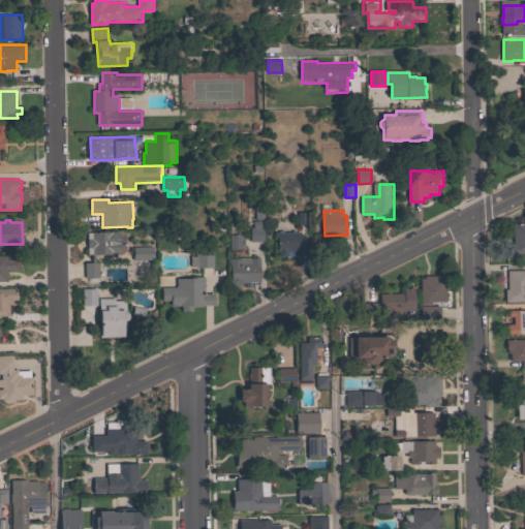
[(253,227),(255,227),(255,221),(264,221),(264,227),(266,227),(266,242),(253,242),(253,227)]
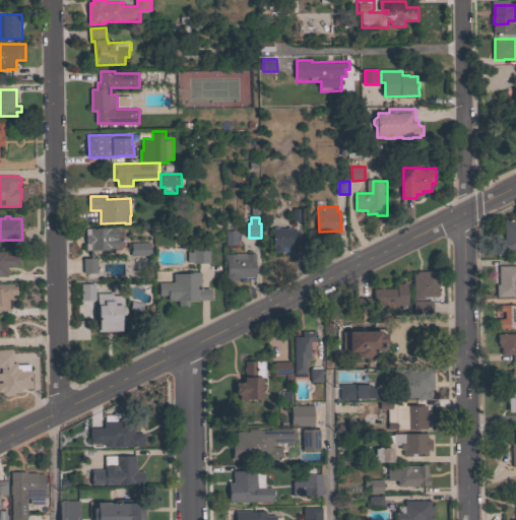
[(515,251),(514,251),(514,250),(499,250),(499,239),(506,239),(506,219),(515,219),(515,251)]
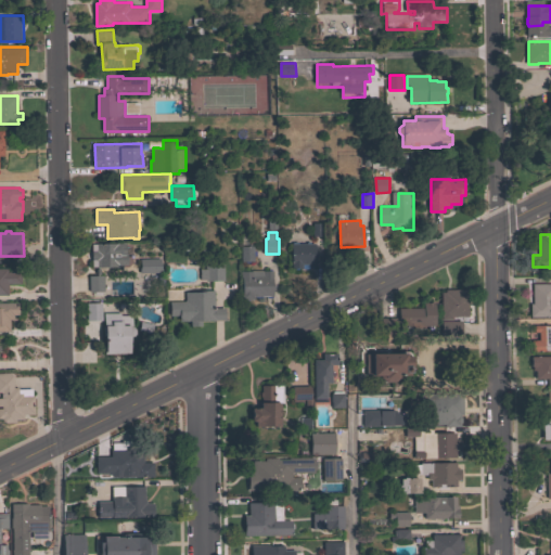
[(128,243),(128,254),(129,254),(130,265),(120,265),(120,266),(94,266),(93,243),(106,242),(128,243)]
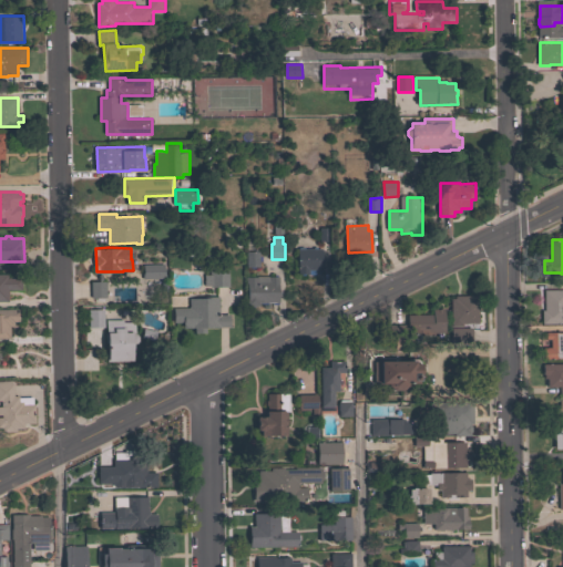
[(302,249),(302,247),(307,247),(307,248),(316,248),(316,247),(319,247),(319,248),(324,248),(325,271),(323,271),(323,274),(319,274),(319,271),(318,271),(318,275),(310,275),(310,274),(307,274),(307,276),(304,276),(304,274),(299,274),(299,249),(302,249)]
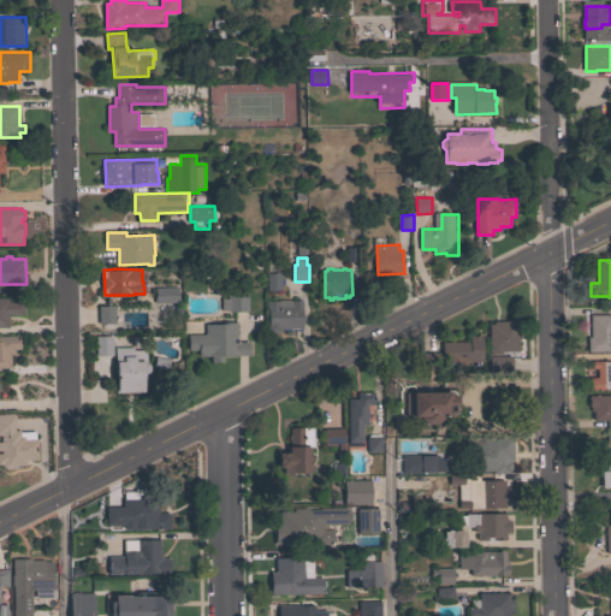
[(270,273),(284,273),(284,290),(270,290),(270,273)]
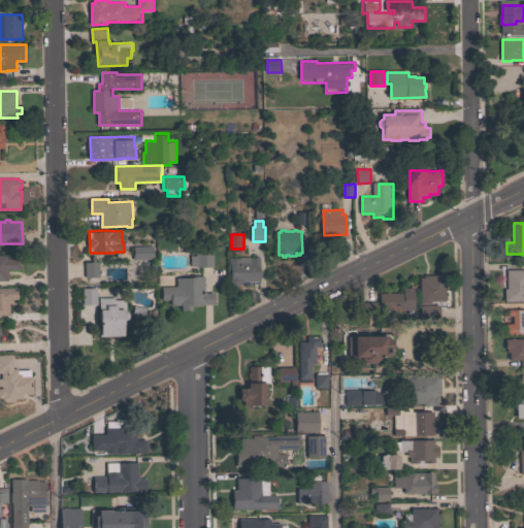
[(155,245),(156,259),(135,259),(135,252),(135,246),(155,245)]
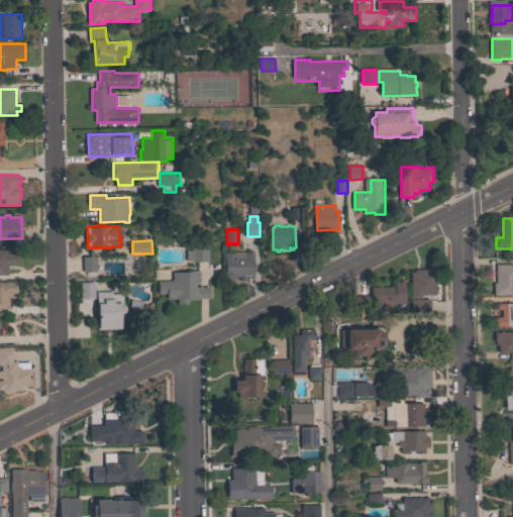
[(194,262),(194,261),(189,261),(188,250),(194,250),(194,246),(211,246),(211,261),(194,262)]
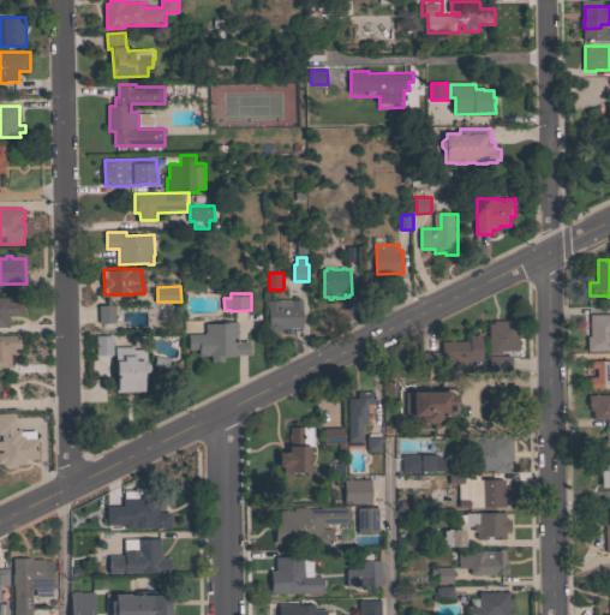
[(0,297),(11,297),(11,302),(27,300),(27,314),(11,315),(11,327),(0,327),(0,297)]
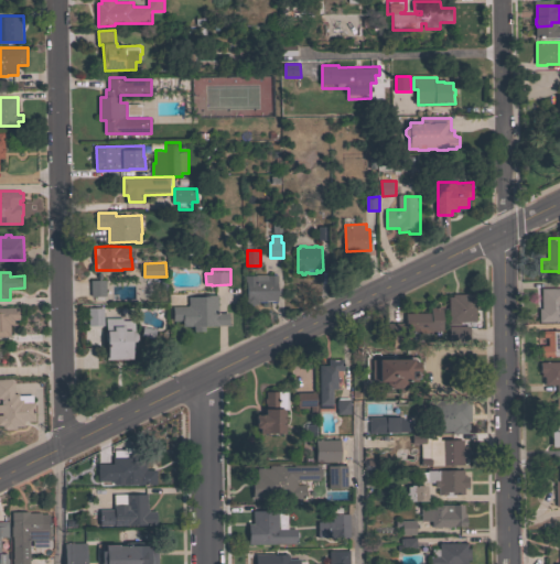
[(280,275),(280,282),(279,282),(279,301),(259,301),(259,304),(249,304),(248,281),(248,275),(280,275)]
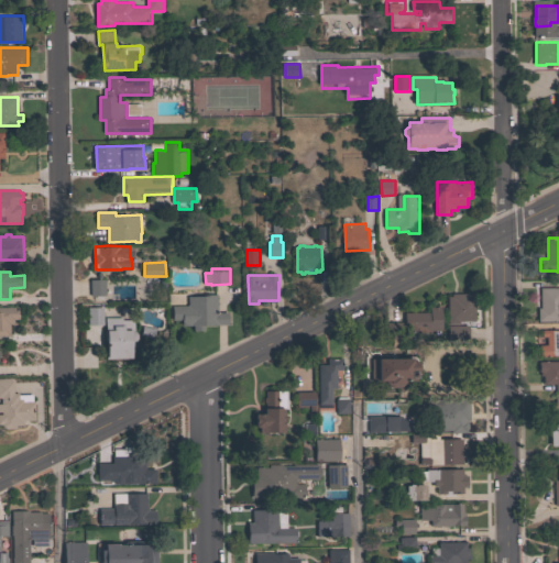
[(91,279),(107,278),(107,295),(92,295),(91,279)]
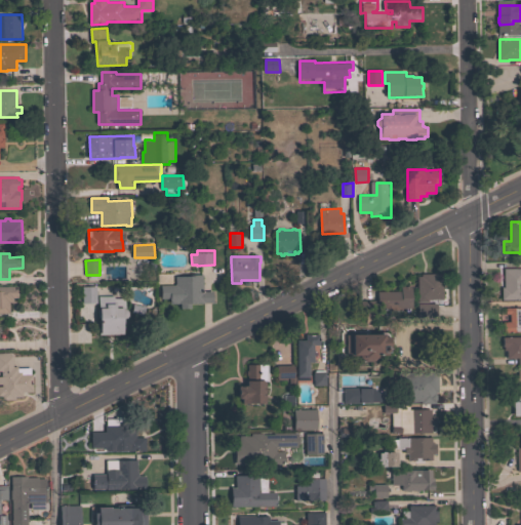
[(520,298),(504,299),(504,287),(507,287),(506,269),(520,268),(520,298)]
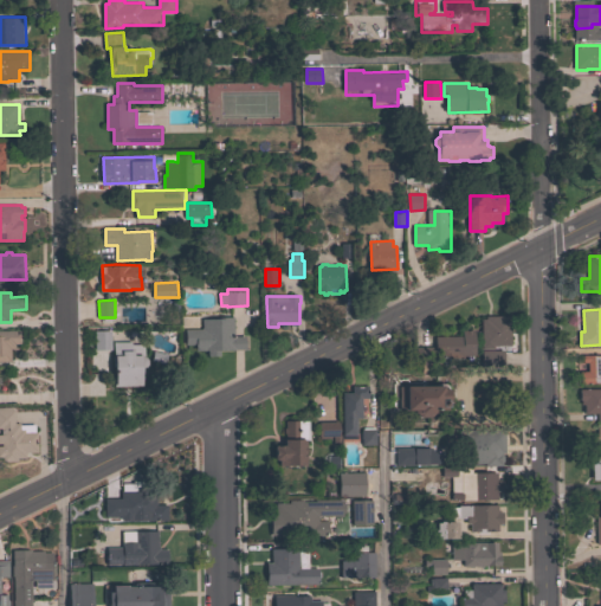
[(205,329),(205,318),(220,318),(220,316),(237,317),(237,336),(249,336),(249,350),(223,349),(223,356),(209,356),(209,350),(198,350),(198,345),(187,345),(187,329),(205,329)]
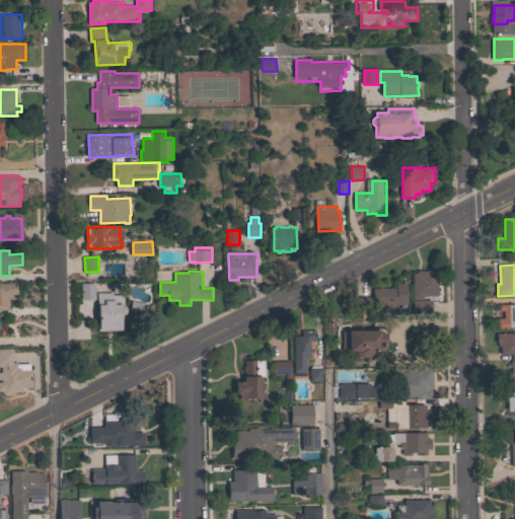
[(439,271),(439,296),(425,296),(425,298),(415,298),(415,274),(419,274),(419,271),(439,271)]
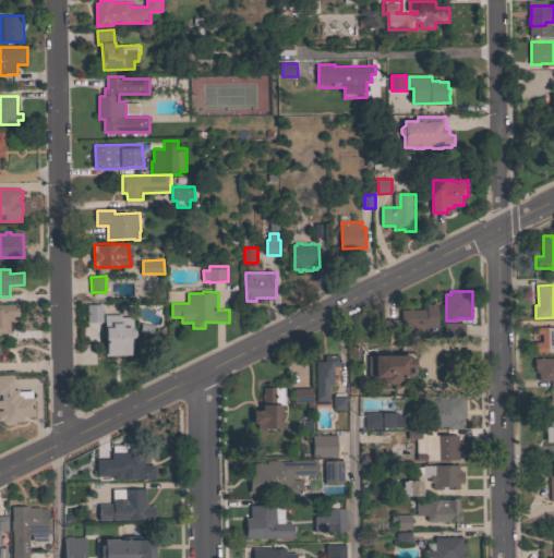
[(440,327),(430,327),(430,329),(417,329),(417,327),(404,327),(404,310),(429,310),(429,303),(440,303),(440,327)]
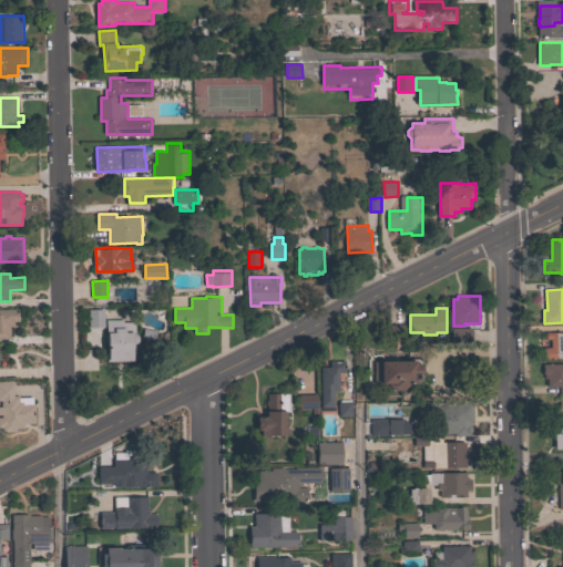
[(0,309),(21,309),(21,321),(16,321),(17,326),(12,327),(12,338),(0,338),(0,309)]
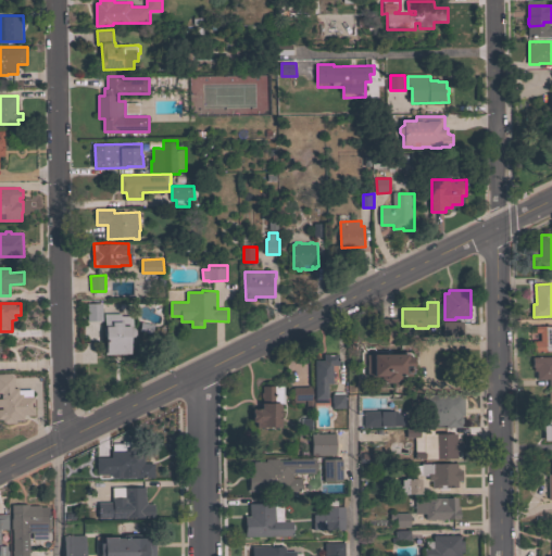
[(101,305),(86,305),(86,323),(101,323),(101,305)]
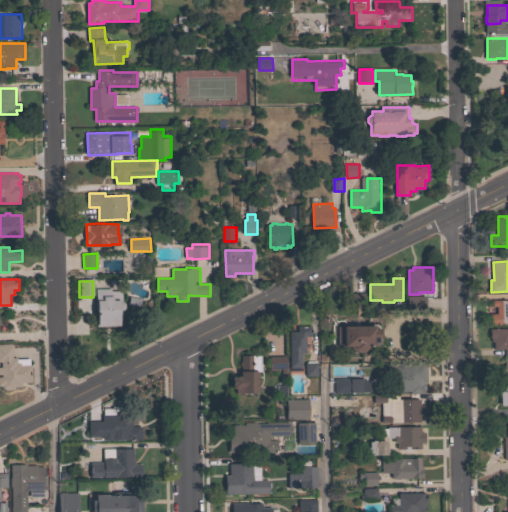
[(125,303),(125,307),(123,309),(119,309),(119,325),(96,325),(96,293),(98,293),(98,289),(112,289),(112,290),(122,290),(122,301),(125,303)]
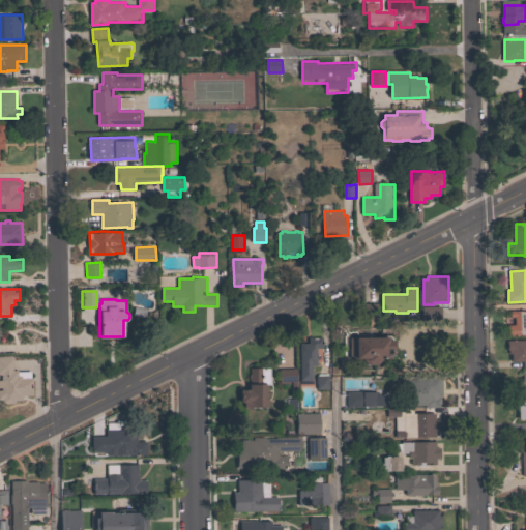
[(443,306),(443,321),(424,322),(424,306),(443,306)]
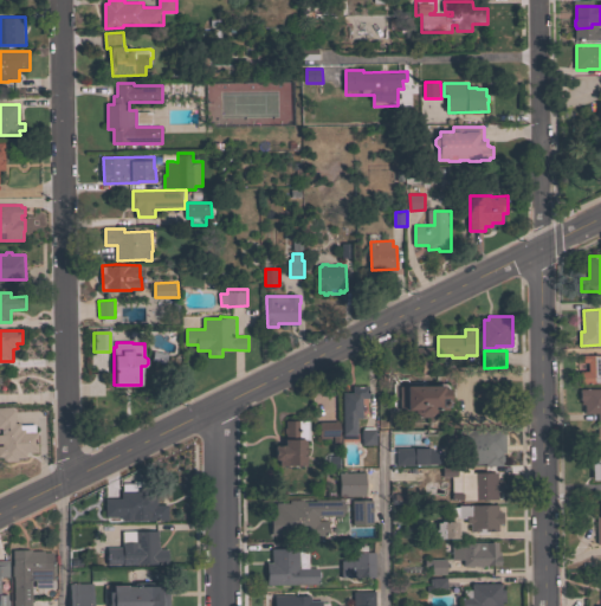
[(600,382),(596,382),(596,384),(581,384),(581,372),(586,372),(586,371),(590,371),(590,362),(586,362),(585,355),(600,355),(600,382)]
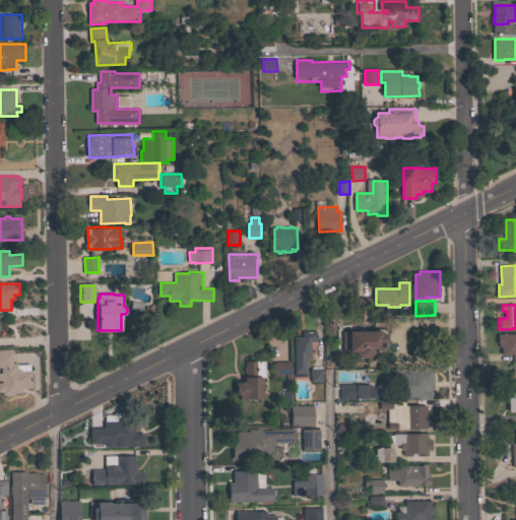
[(371,359),(362,358),(358,353),(358,351),(349,351),(349,350),(344,350),(344,341),(345,341),(345,331),(349,331),(377,331),(377,329),(384,329),(386,331),(386,332),(386,344),(385,344),(385,351),(376,351),(376,353),(371,359)]
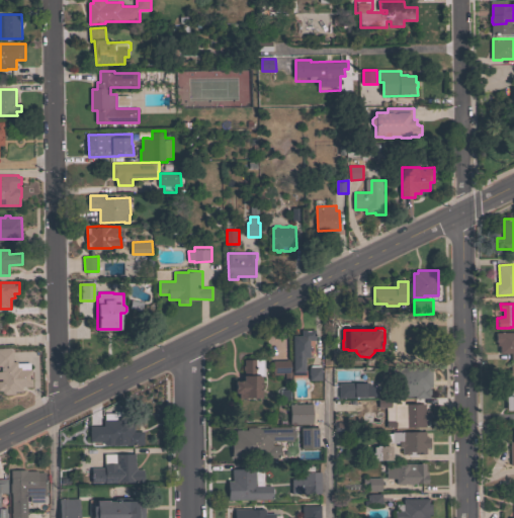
[(294,336),(303,335),(303,330),(317,330),(317,340),(311,340),(311,357),(307,357),(307,371),(295,371),(294,336)]
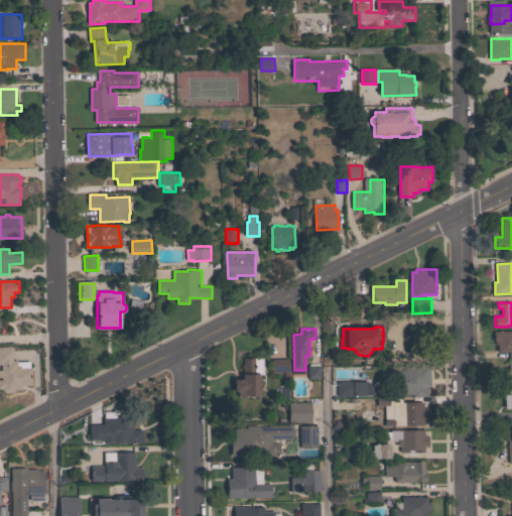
[(511,352),(500,352),(500,344),(498,344),(498,341),(496,341),(496,332),(511,331),(511,352)]
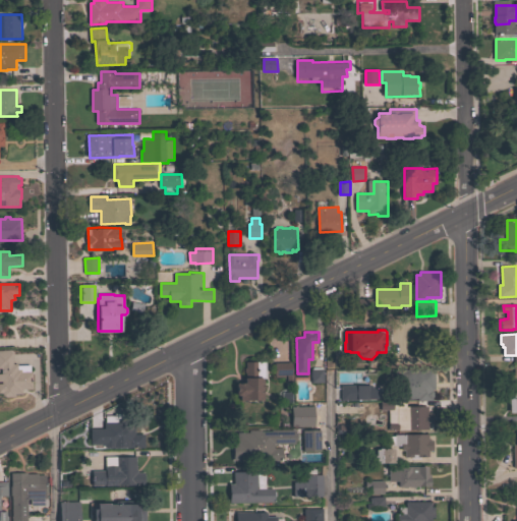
[(15,363),(19,363),(19,365),(32,365),(33,371),(34,371),(35,389),(23,389),(23,394),(16,394),(16,396),(4,397),(4,394),(0,394),(0,384),(4,384),(3,382),(0,382),(0,373),(3,373),(3,368),(0,368),(0,350),(13,350),(13,351),(14,351),(15,363)]
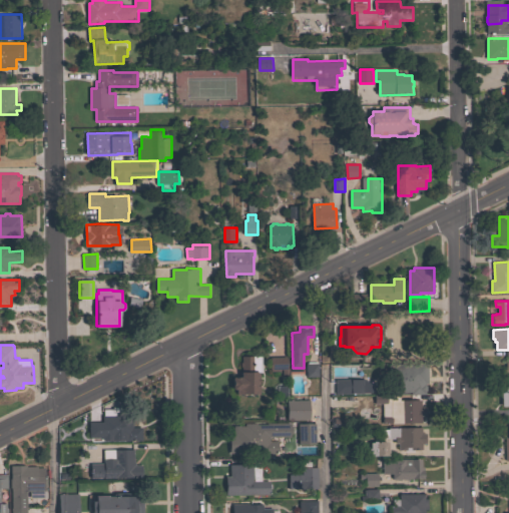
[(261,394),(237,394),(237,389),(233,389),(233,377),(242,377),(242,362),(243,362),(243,356),(265,356),(264,373),(261,373),(261,394)]
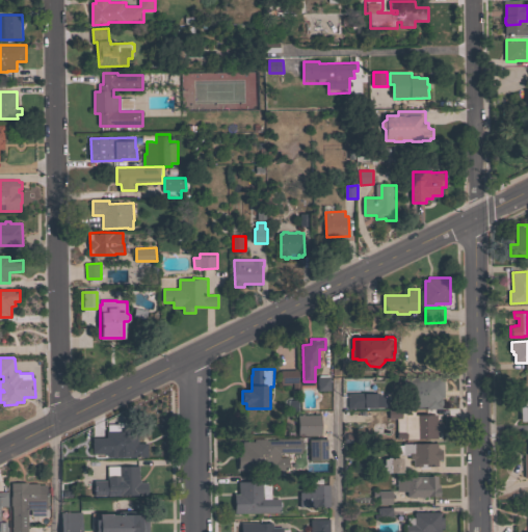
[(299,370),(299,381),(301,381),(301,391),(295,391),(295,382),(292,382),(292,384),(283,386),(283,383),(282,370),(299,370)]
